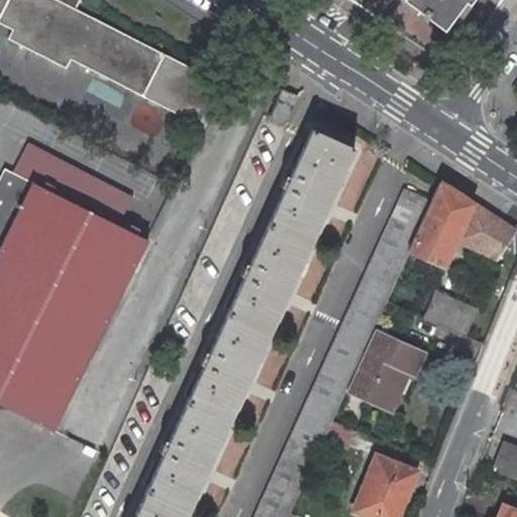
[(0,0),(0,23),(12,29),(7,38),(66,68),(71,60),(204,127),(225,85),(76,8),(58,0),(0,0)]
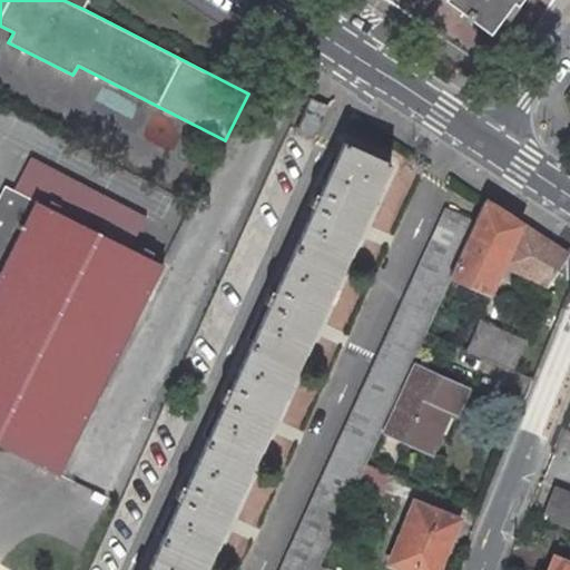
[(445,0),(489,32),(512,1),(516,5),(519,0),(445,0)]
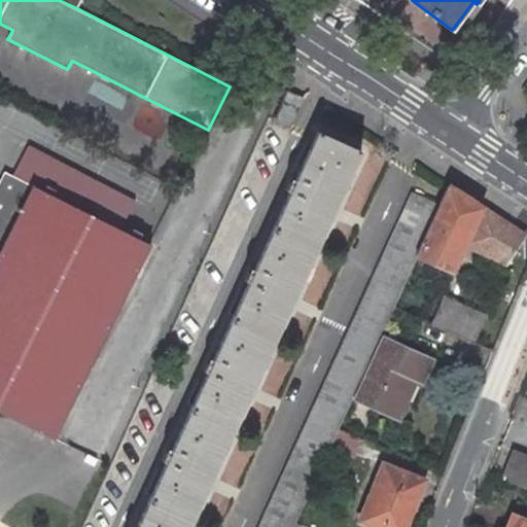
[(287,92),(274,119),(289,127),(302,98),(287,92)]
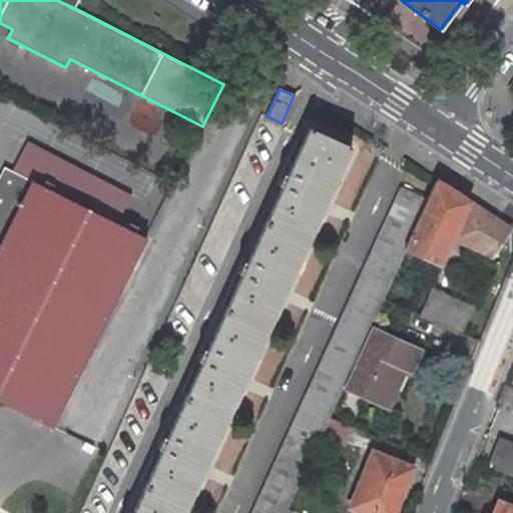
[(184,512),(194,492),(191,491),(197,477),(200,478),(214,447),(211,445),(218,431),(221,433),(234,405),(230,403),(237,389),(240,391),(254,359),(251,358),(259,344),(262,345),(274,317),(272,316),(278,302),(281,303),(295,272),(292,270),(299,255),(302,258),(314,229),(311,228),(318,213),(321,215),(335,183),(332,182),(339,168),(342,169),(352,147),(310,127),(304,139),(286,179),(281,177),(277,185),(282,187),(245,268),(240,265),(236,273),(241,275),(227,307),(205,355),(200,353),(196,361),(201,363),(187,395),(165,443),(160,441),(156,448),(161,451),(147,482),(132,512),(184,512)]
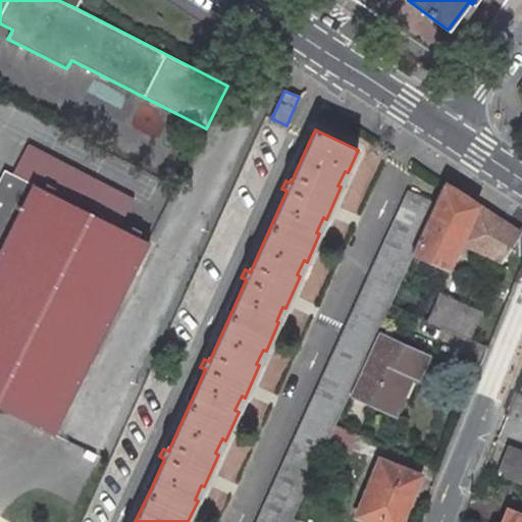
[(0,247),(32,184),(4,170),(0,177),(0,247)]
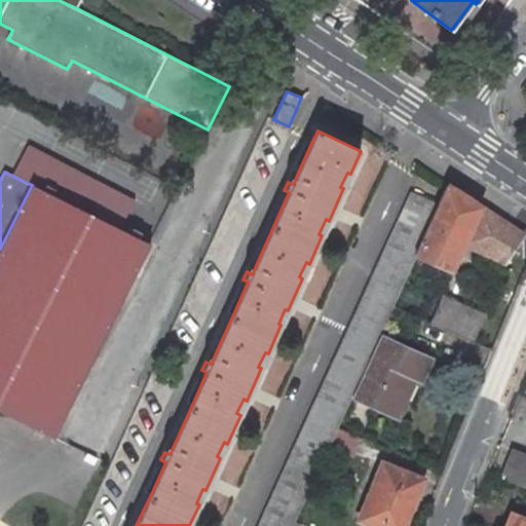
[(438,204),(415,255),(452,270),(463,246),(504,263),(524,234),(482,207),(448,184),(438,204)]
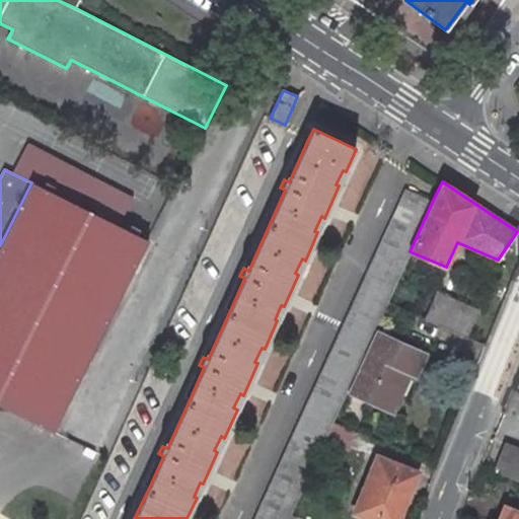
[(148,240),(31,182),(0,245),(0,405),(52,432),(148,240)]
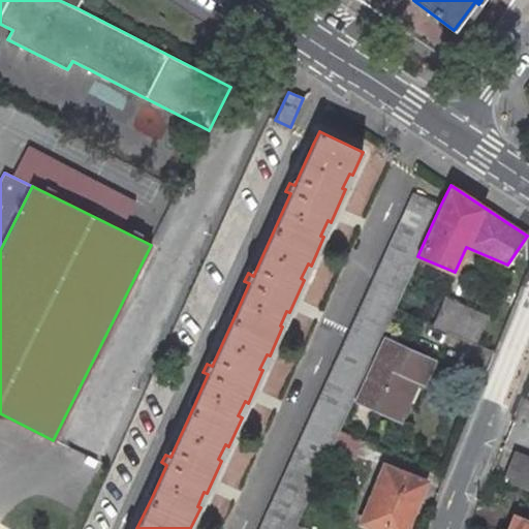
[(259,528),(291,528),(294,523),(338,430),(395,308),(417,256),(440,206),(413,193),(259,528)]
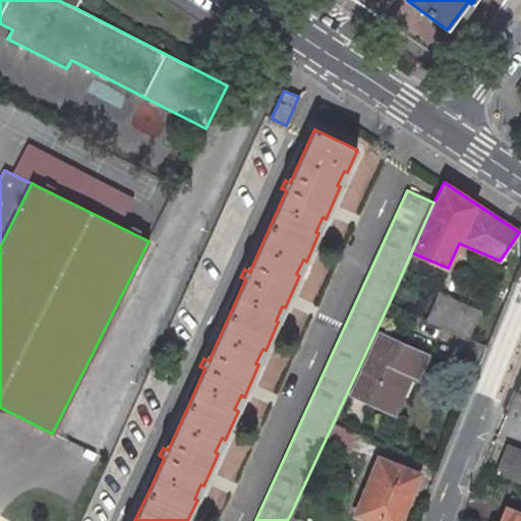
[(438,292),(425,320),(469,339),(481,311),(438,292)]
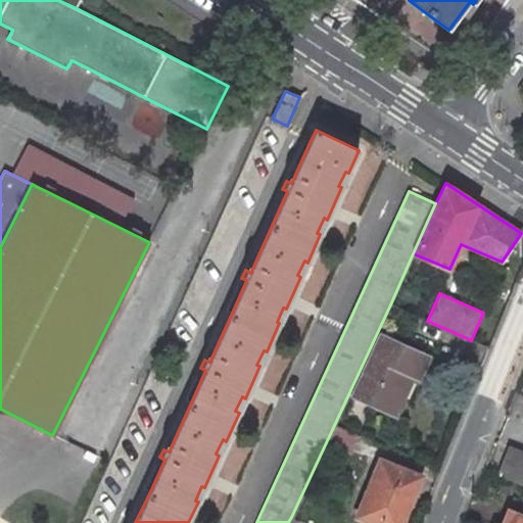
[(392,415),(409,376),(422,381),(433,358),(382,334),(352,397),(392,415)]
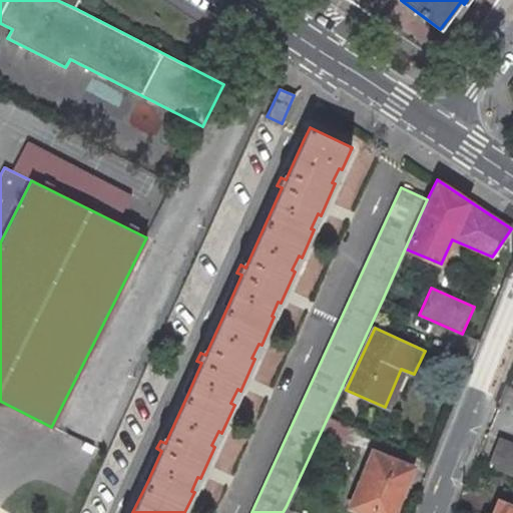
[(392,410),(414,374),(401,369),(385,407),(392,410)]
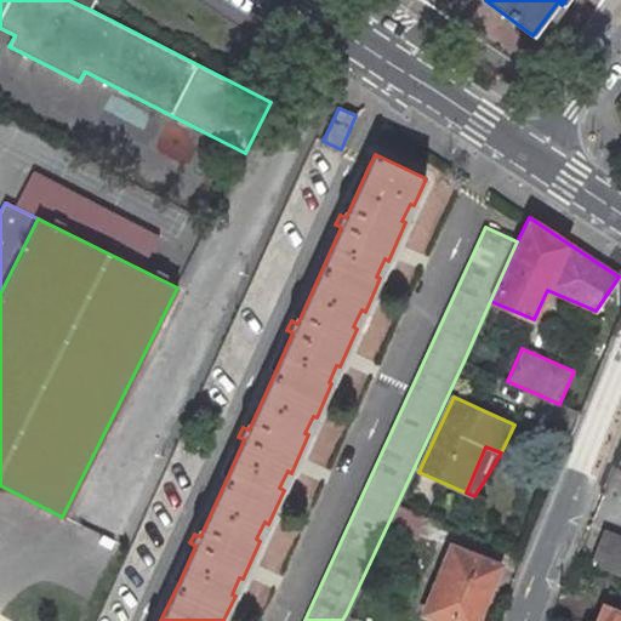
[(620,535),(605,530),(593,564),(620,575),(620,535)]
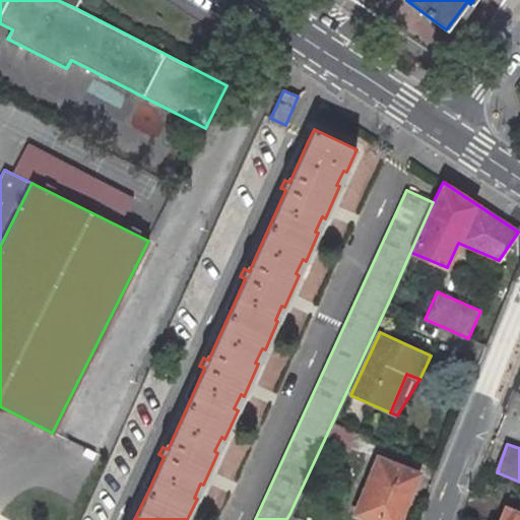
[(378,458),(354,514),(369,519),(398,519),(417,474),(378,458)]
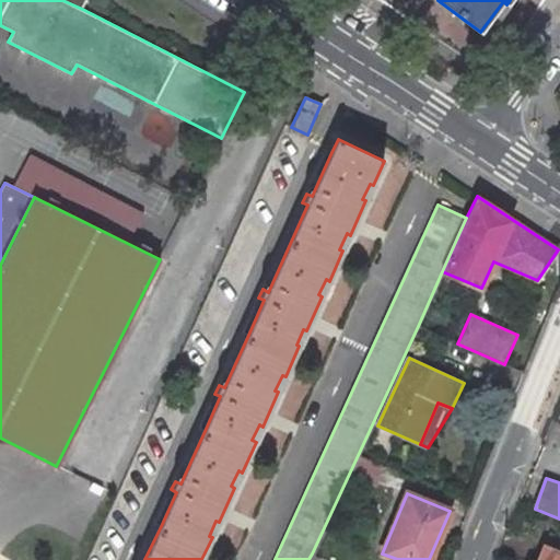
[(559,559),(559,550),(547,545),(540,559),(559,559)]
